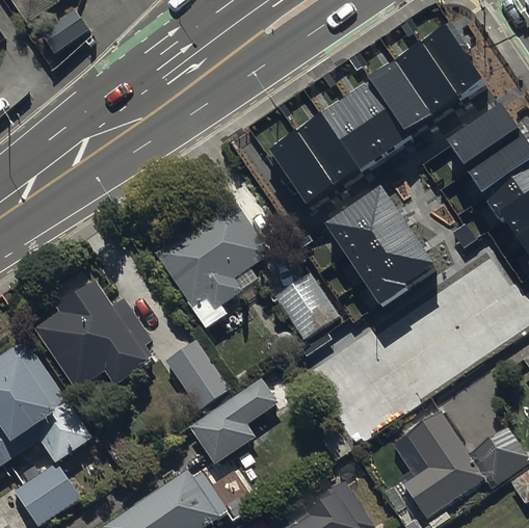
[(8,0),(25,24),(59,1),(58,0),(8,0)]
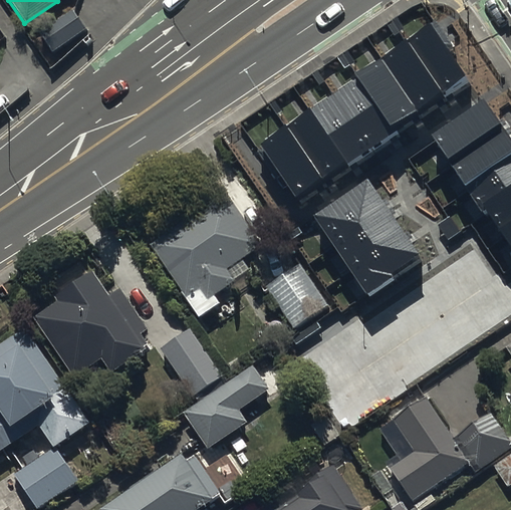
[(428,22),(256,140),(298,200),(469,82),(428,22)]
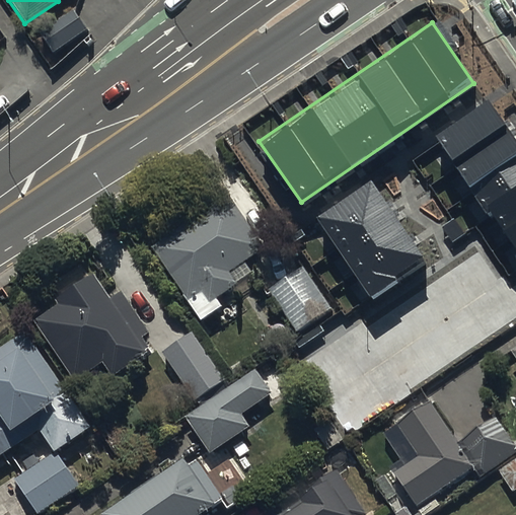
[(515,138),(486,94),(432,132),(515,252),(515,138)]
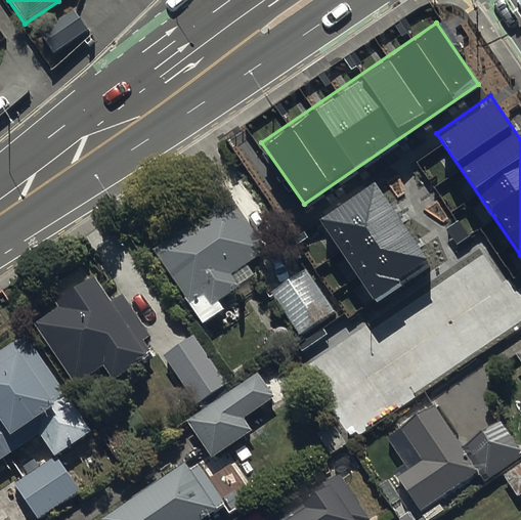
[(371,178),(316,215),(371,296),(425,259),(371,178)]
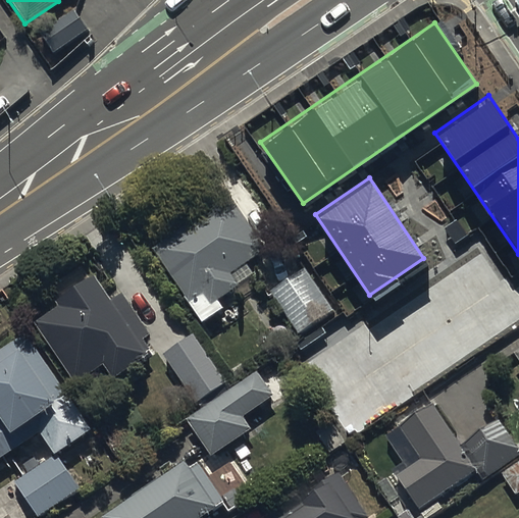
[(227,197),(151,251),(203,322),(221,308),(217,302),(239,287),(237,283),(251,273),(245,265),(265,250),(227,197)]
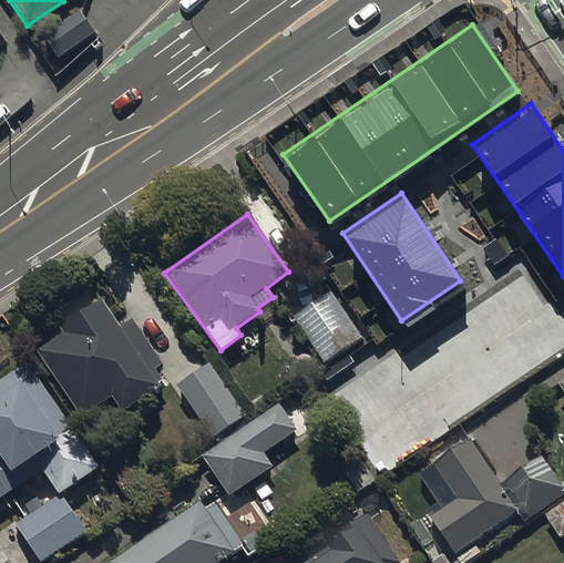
[(361,335),(331,289),(291,315),(320,361),(361,335)]
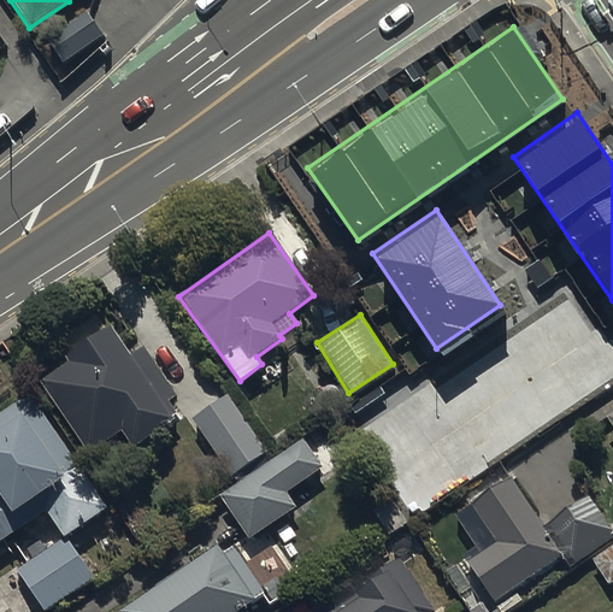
[(42,378),(45,381),(87,451),(121,429),(133,448),(174,423),(171,418),(176,415),(169,402),(177,396),(146,347),(129,357),(111,327),(64,357),(68,363),(42,378)]
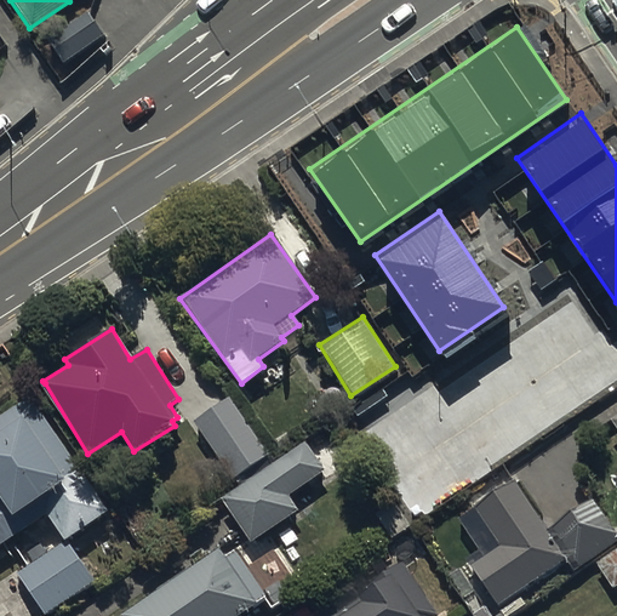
[(226,392),(190,416),(229,473),(264,449),(226,392)]
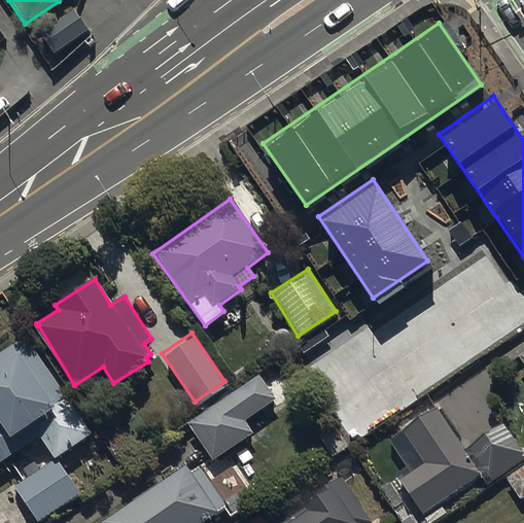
[(0,421),(0,463),(25,447),(22,442),(36,431),(54,457),(14,485),(39,521),(80,492),(60,462),(63,460),(62,458),(94,436),(27,338),(2,354),(0,351),(0,421)]
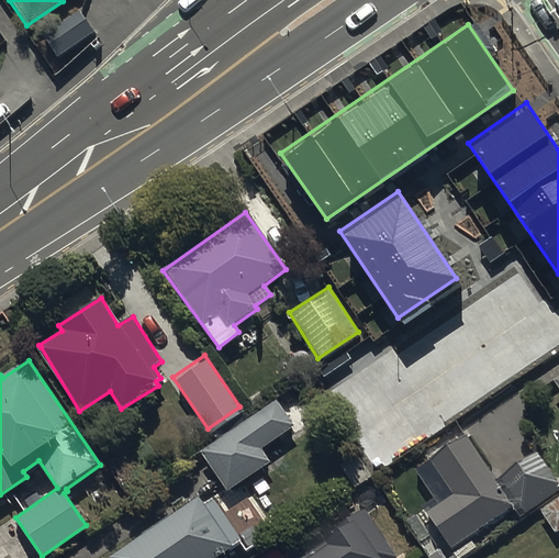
[(293,425),(275,399),(200,453),(227,491),(270,460),(260,448),(293,425)]
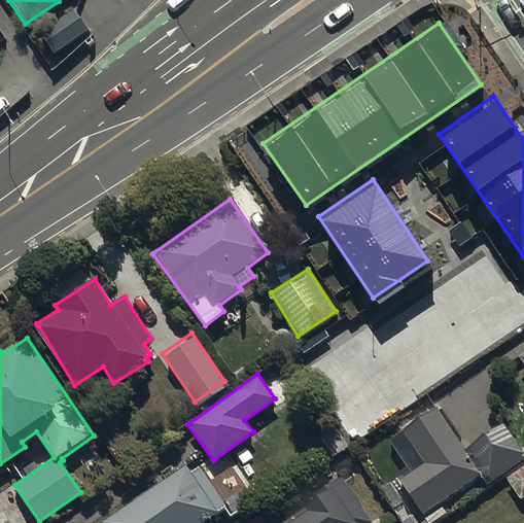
[(398,433),(421,462),(398,480),(424,513),(475,473),(485,485),(523,453),(523,452),(499,421),(464,449),(431,407),(398,433)]
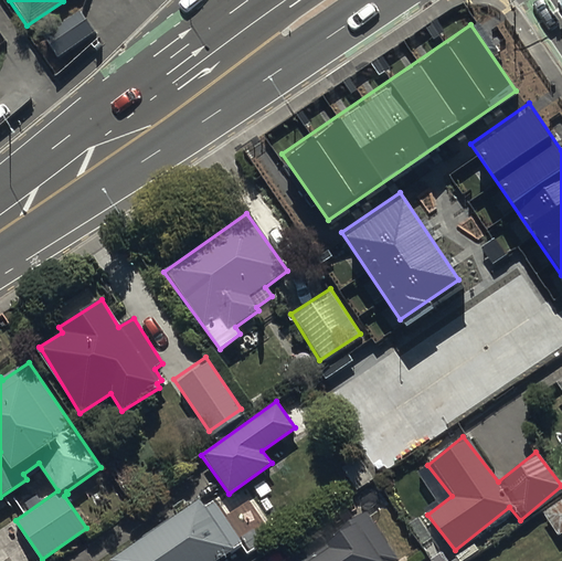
[(561,528),(561,496),(540,512),(554,533),(561,528)]
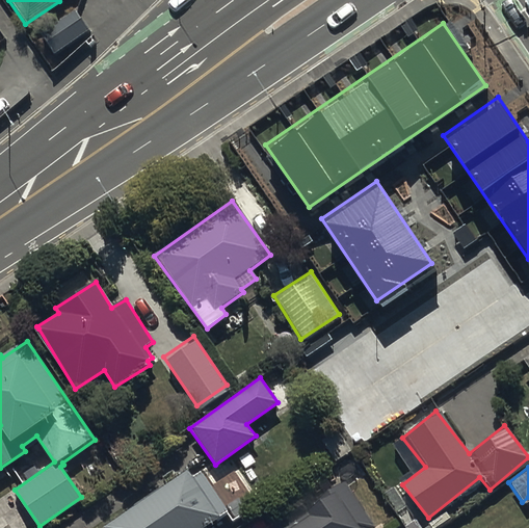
[(204,496),(188,474),(162,493),(159,487),(132,506),(135,511),(110,527),(212,527),(220,523),(217,519),(233,507),(218,486),(204,496)]
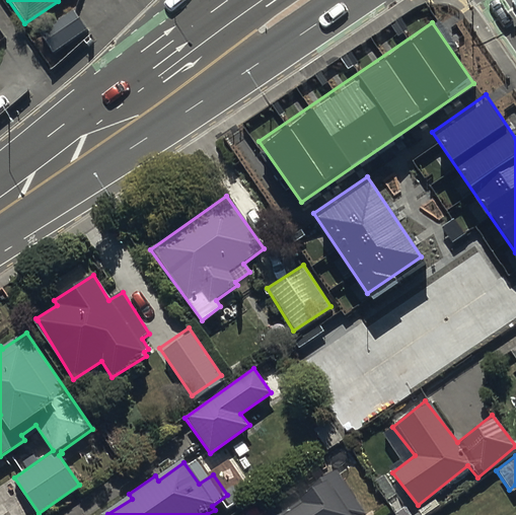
[(364,514),(365,514),(336,469),(299,493),(302,497),(274,514),(364,514)]
